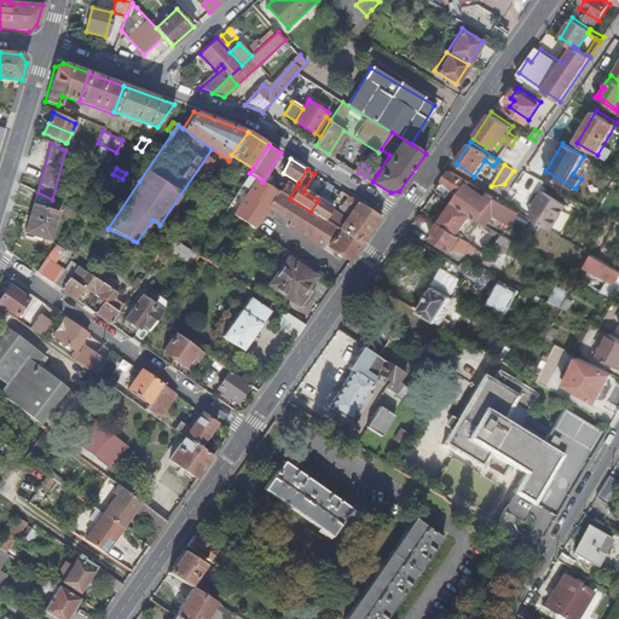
[(365,177),(372,181),(377,174),(369,169),(365,177)]
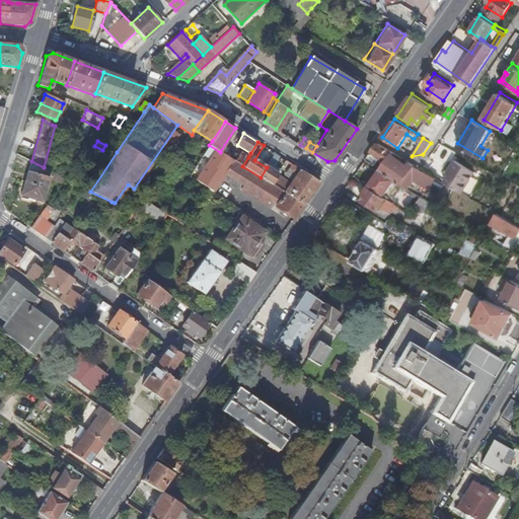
[(389,158),(410,171),(414,165),(416,164),(411,161),(409,164),(392,154),(393,151),(378,142),(366,158),(375,164),(380,157),(386,162),(389,158)]
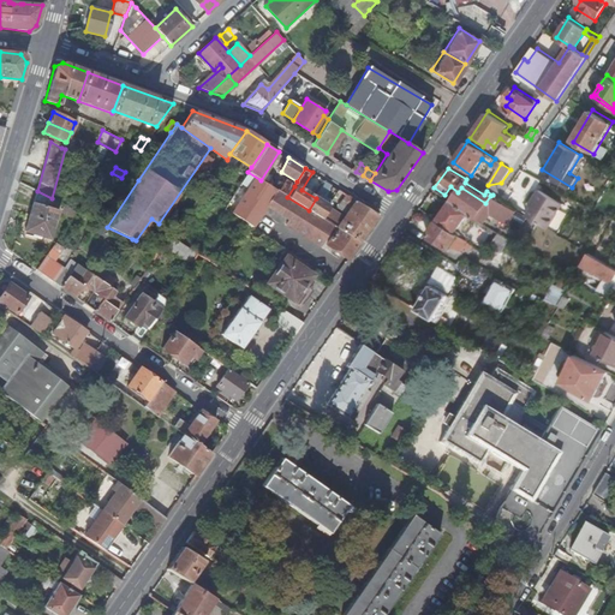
[(118,185),(121,178),(112,173),(106,169),(101,177),(118,185)]
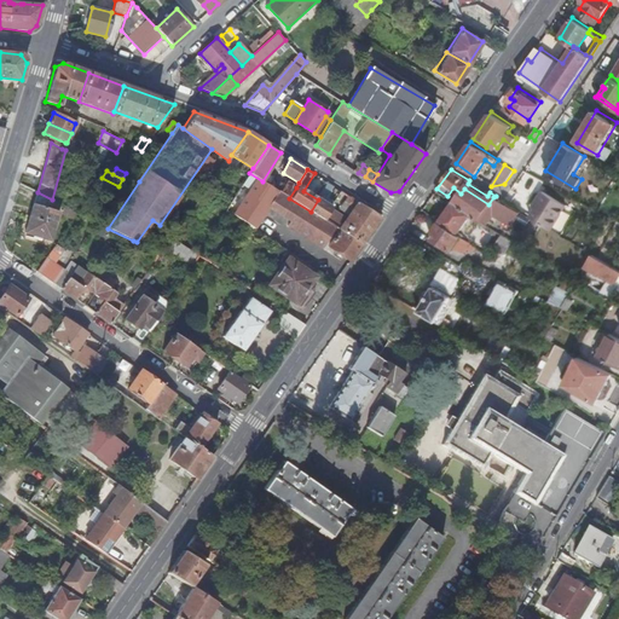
[(333,229),(335,226),(324,220),(311,212),(289,198),(282,194),(262,181),(249,173),(242,185),(268,202),(267,206),(290,220),(288,225),(322,247),(333,229)]
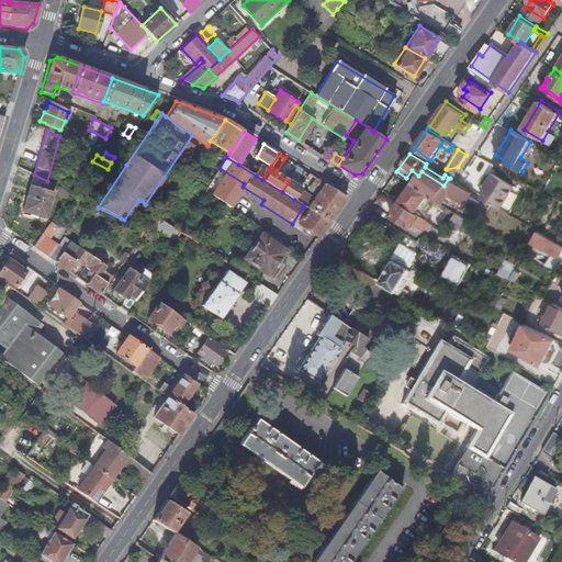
[(256,176),(262,180),(269,170),(262,165),(256,176)]
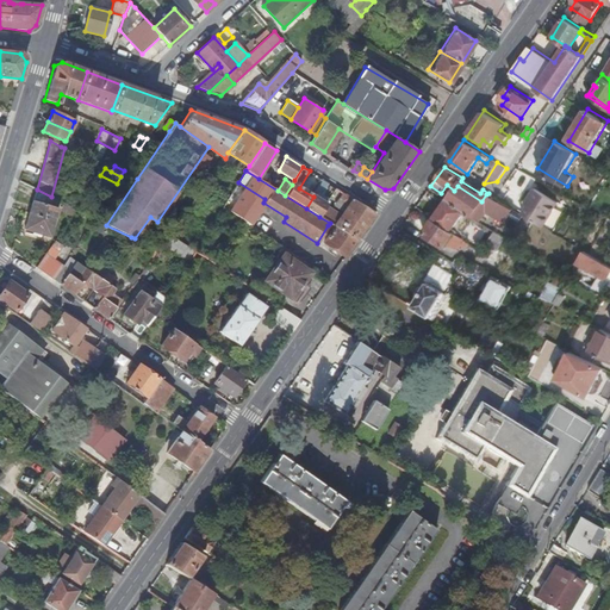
[(327,191),(330,184),(325,180),(313,197),(306,209),(319,217),(327,205),(321,201),(328,191),(327,191)]
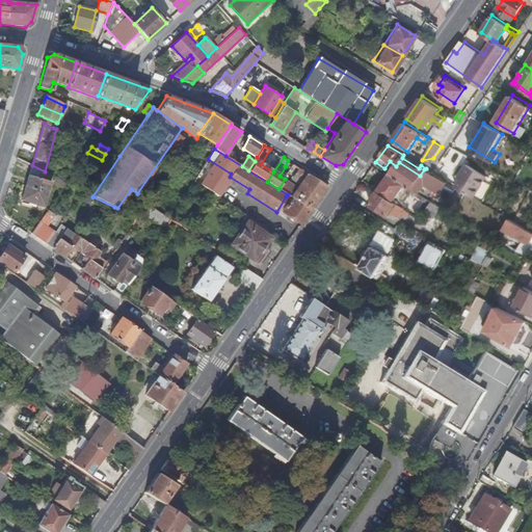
[(461,163),(460,165),(483,180),(487,173),(468,160),(464,165),(461,163)]
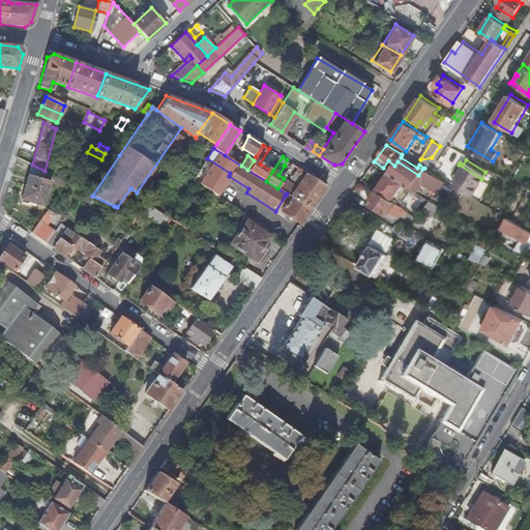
[(404,183),(410,186),(418,175),(398,162),(394,166),(389,173),(404,183)]
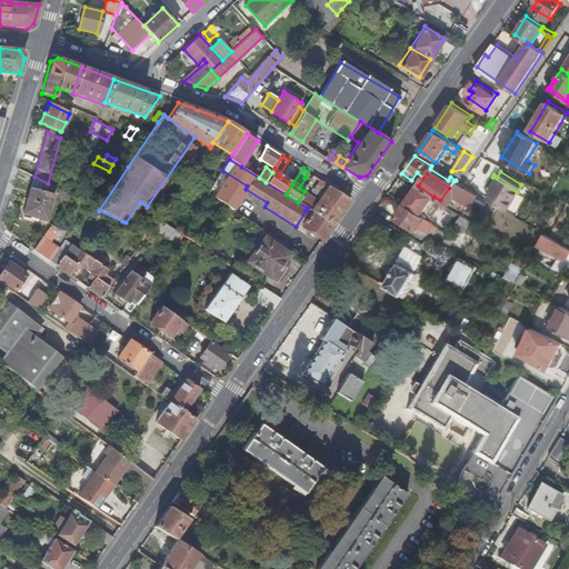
[(48,183),(35,177),(23,215),(29,216),(29,220),(38,221),(39,219),(46,220),(52,195),(55,187),(48,183)]
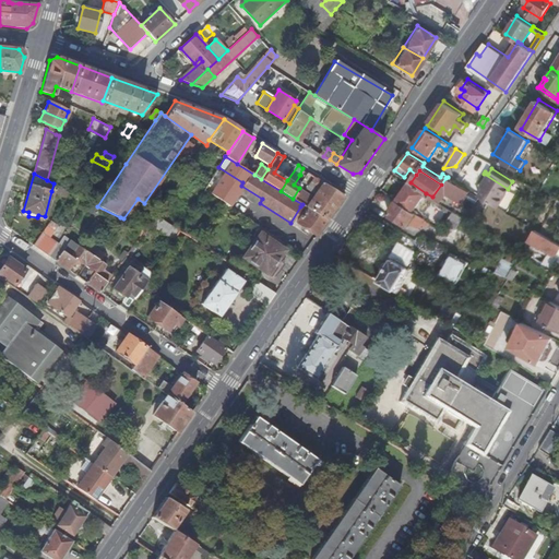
[(508,189),(484,174),(479,181),(484,185),(479,193),(498,204),(508,189)]
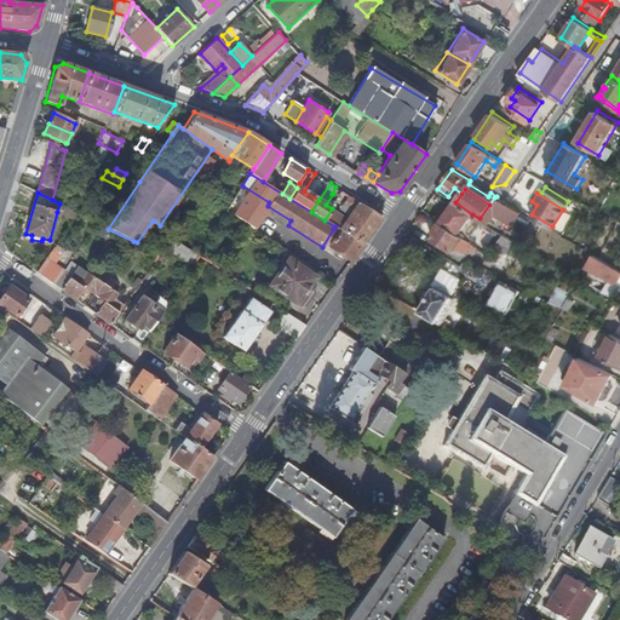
[(363,244),(383,216),(350,196),(342,210),(350,216),(348,218),(332,208),(325,220),(336,227),(340,230),(363,244)]
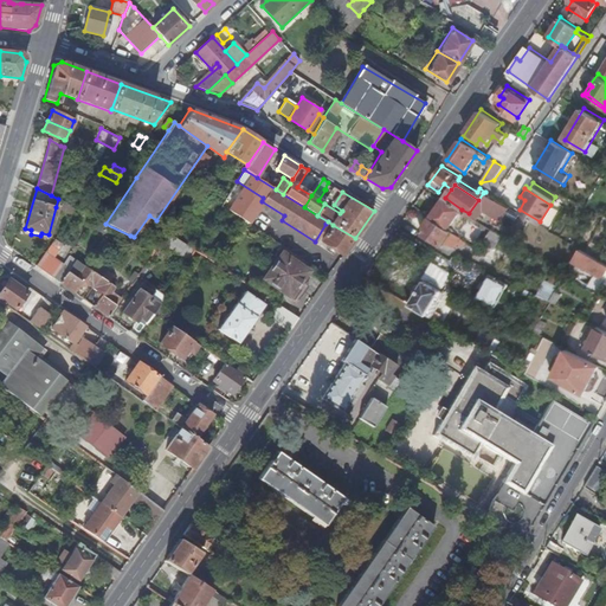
[(509,208),(483,193),(478,200),(469,213),(466,216),(476,220),(483,212),(501,223),(509,208)]
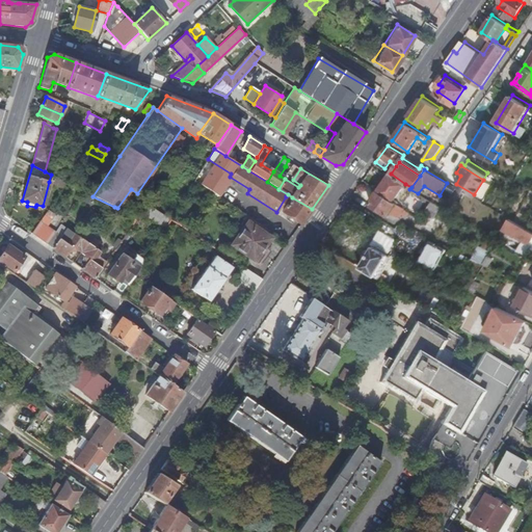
[(245,213),(251,204),(201,170),(194,180),(245,213)]
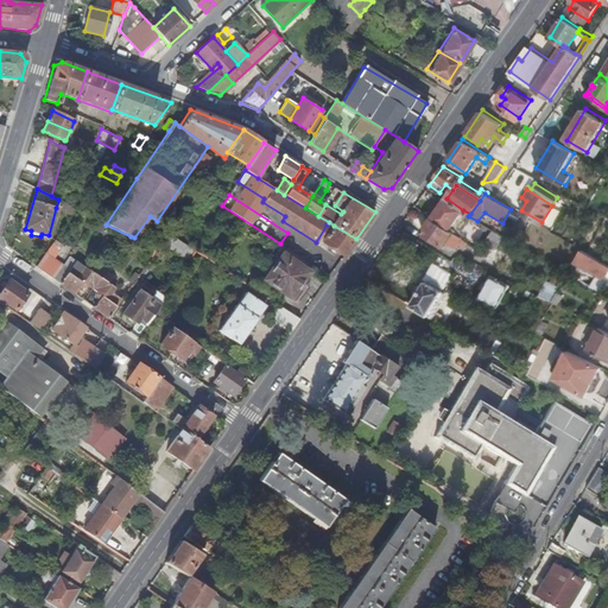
[(447,198),(434,217),(450,229),(463,210),(447,198)]
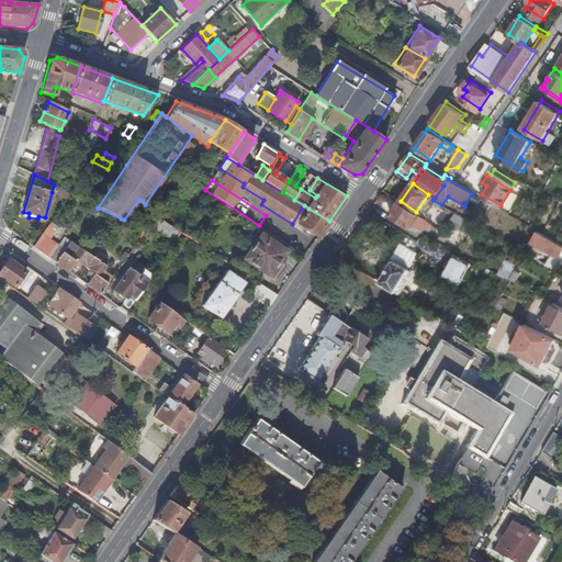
[(54,184),(52,192),(65,200),(69,192),(54,184)]
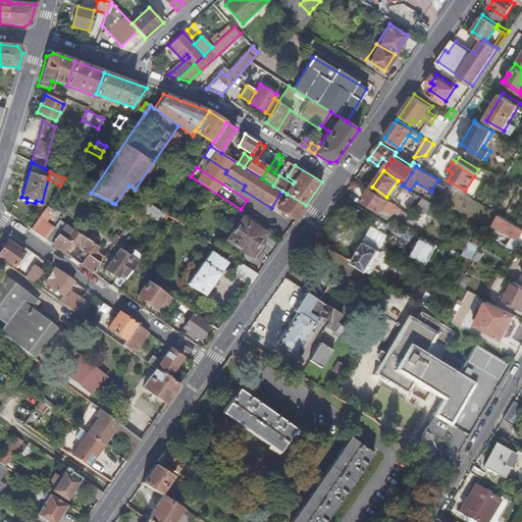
[(380,210),(388,198),(386,197),(372,187),(363,199),(380,210)]
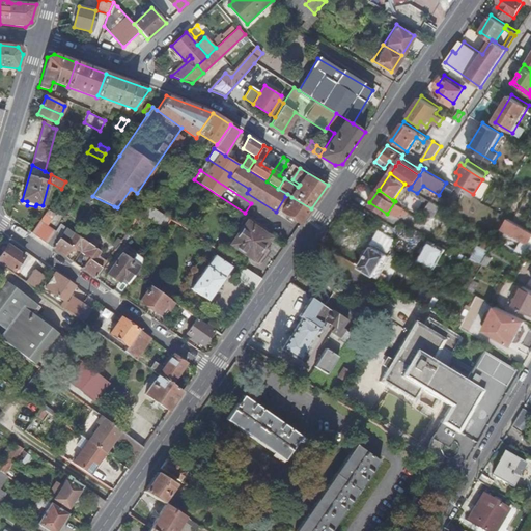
[(300,224),(311,208),(291,197),(290,199),(282,212),(300,224)]
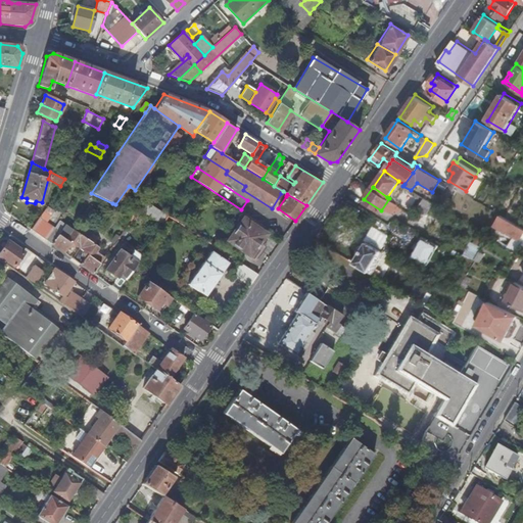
[(423,198),(417,209),(426,215),(432,203),(423,198)]
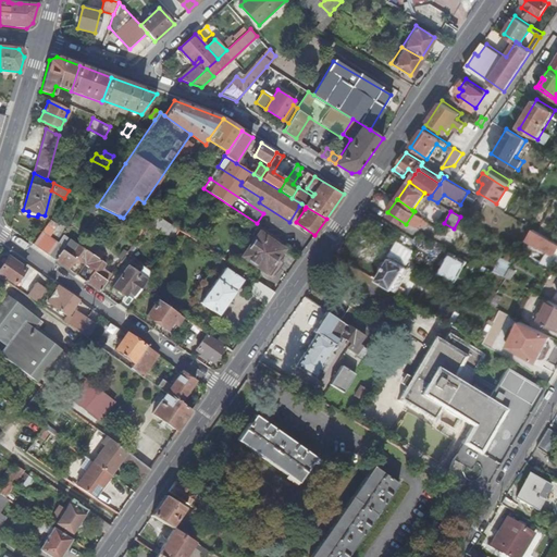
[(257,223),(287,244),(294,234),(263,213),(257,223)]
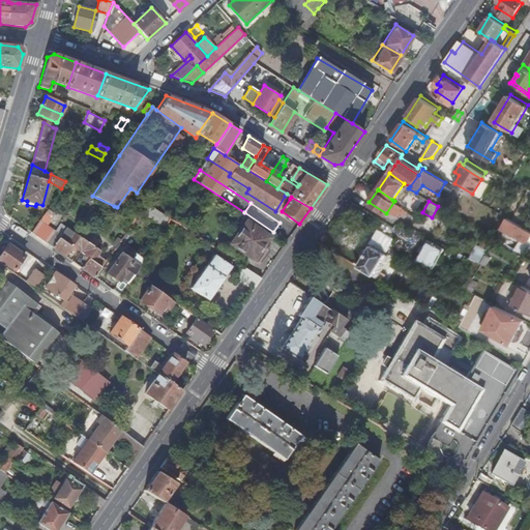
[(166,224),(170,218),(149,205),(145,210),(166,224)]
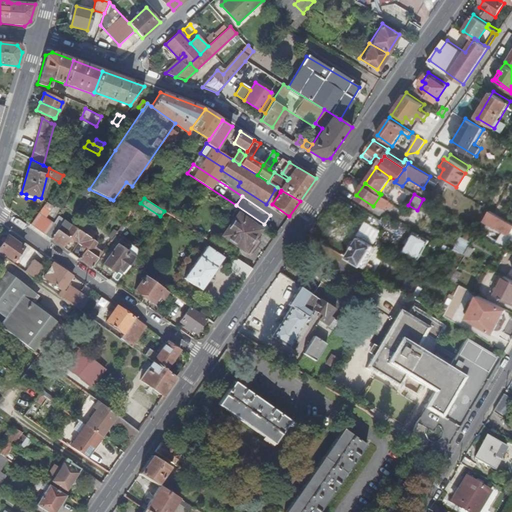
[(134,211),(130,209),(126,214),(129,217),(134,211)]
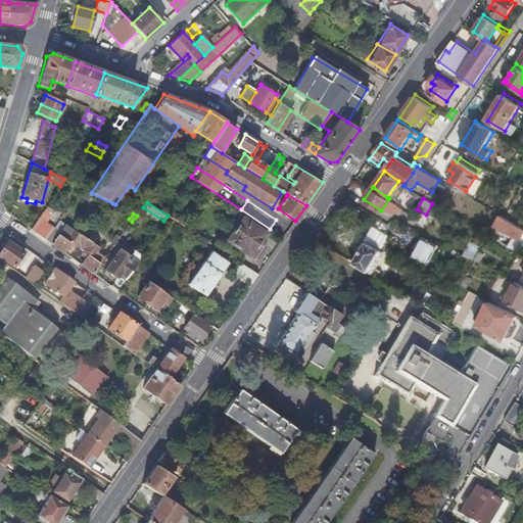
[(266,234),(239,215),(233,224),(237,227),(227,241),(253,260),(260,250),(257,247),(266,234)]
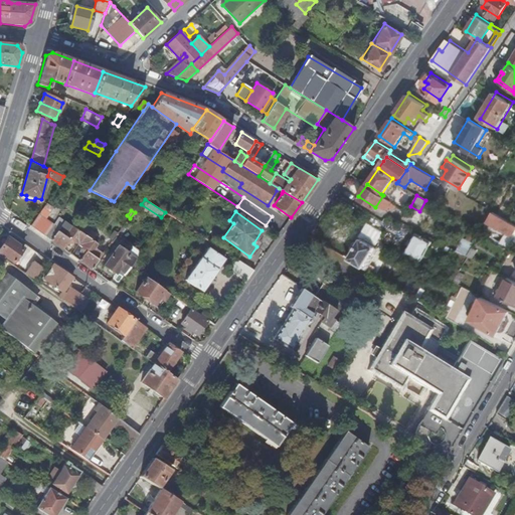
[(514,231),(514,224),(493,211),(486,221),(512,237),(514,231)]
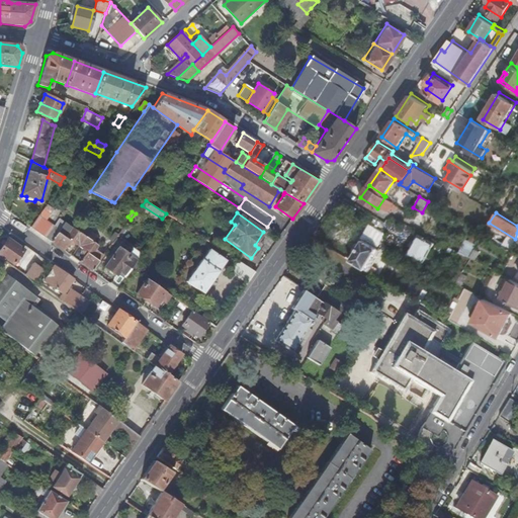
[(38,216),(30,227),(47,238),(54,226),(38,216)]
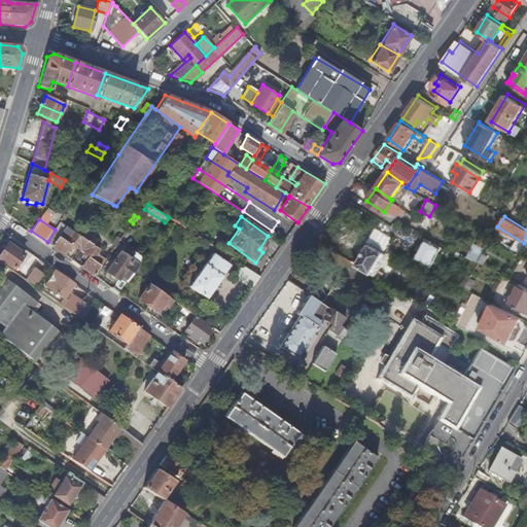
[(418,234),(421,230),(401,219),(398,223),(418,234)]
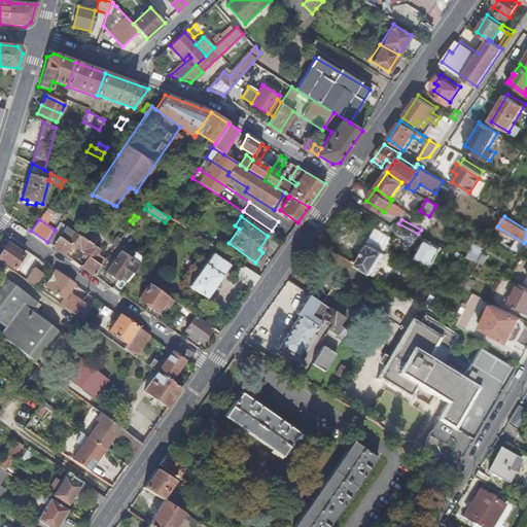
[(389,245),(392,240),(393,237),(379,227),(373,239),(387,247),(389,245)]
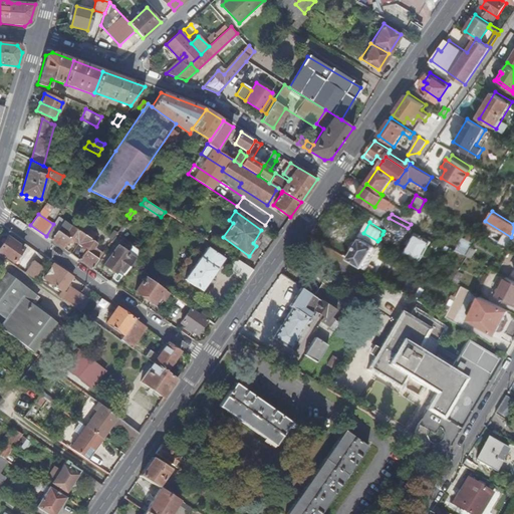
[(53,224),(46,236),(63,248),(68,242),(73,241),(78,245),(85,234),(88,230),(80,225),(77,229),(73,226),(65,236),(57,230),(58,228),(53,224)]
